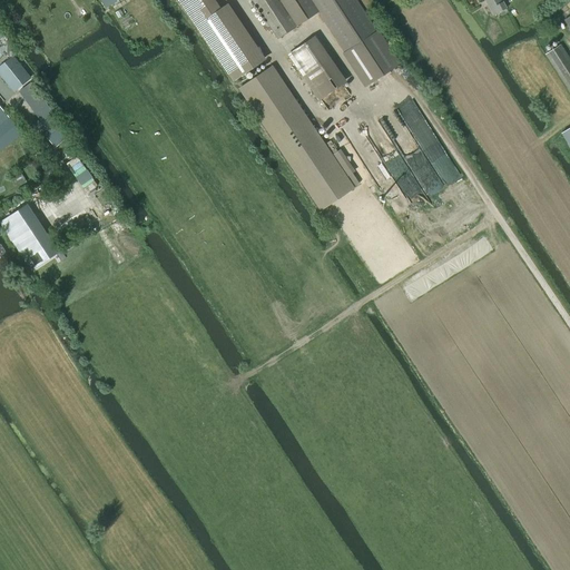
[(213,0),(178,0),(196,26),(219,9),(213,0)]
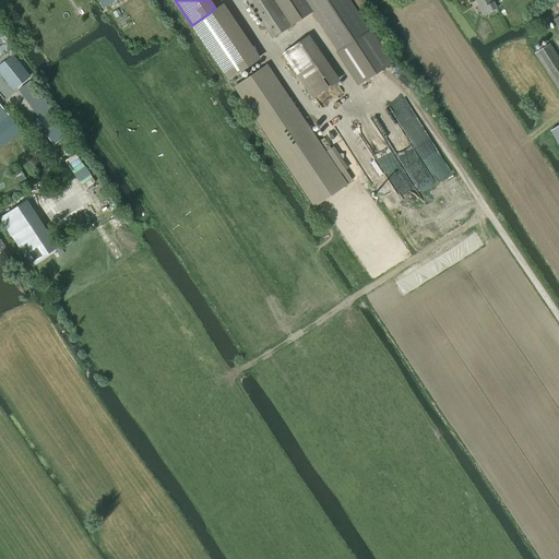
[(312,10),(305,0),(247,0),(272,37),(289,25),(312,10)]
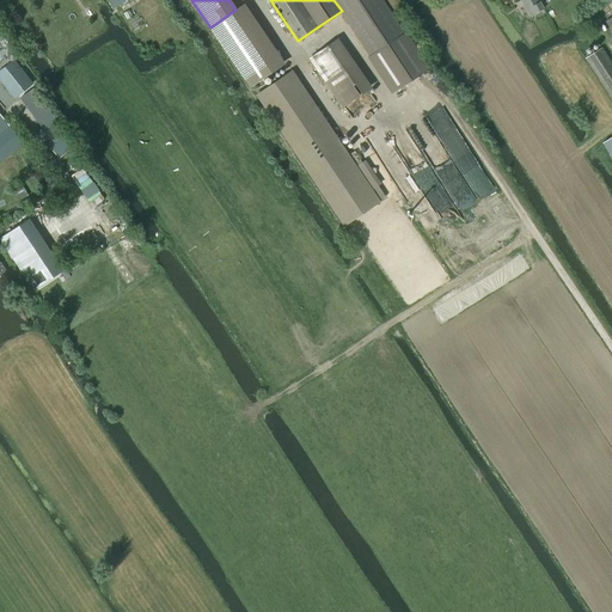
[(426,69),(380,0),(334,0),(342,11),(393,91),(426,69)]
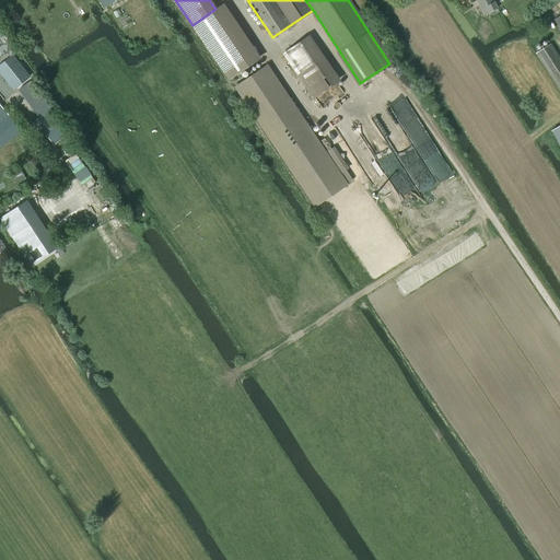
[(476,0),(483,14),(497,8),(492,0),(476,0)]
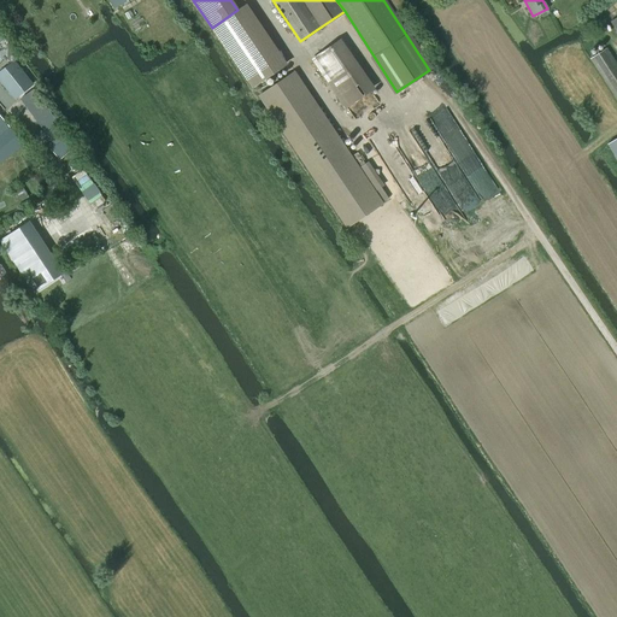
[(352,116),(377,99),(342,43),(317,60),(352,116)]
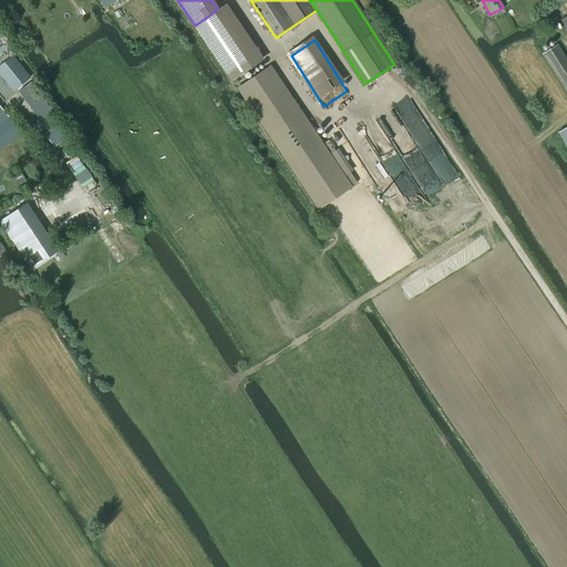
[(10,58),(11,58),(13,57),(13,55),(18,52),(10,42),(7,44),(7,54),(10,58)]
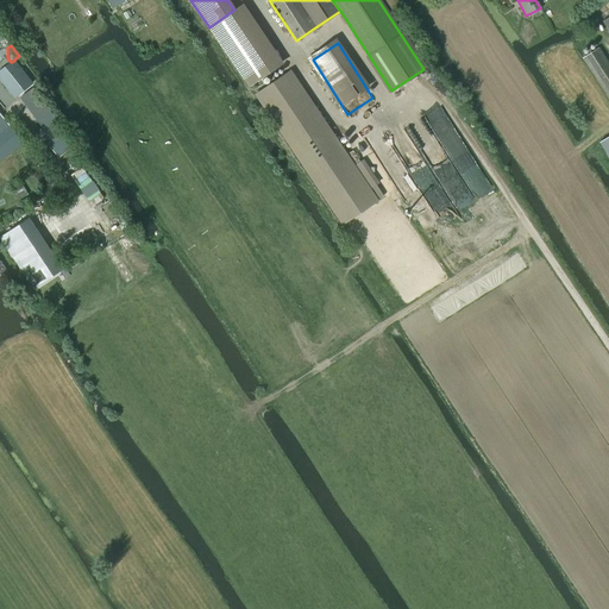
[(608,63),(598,48),(583,58),(608,98),(608,63)]
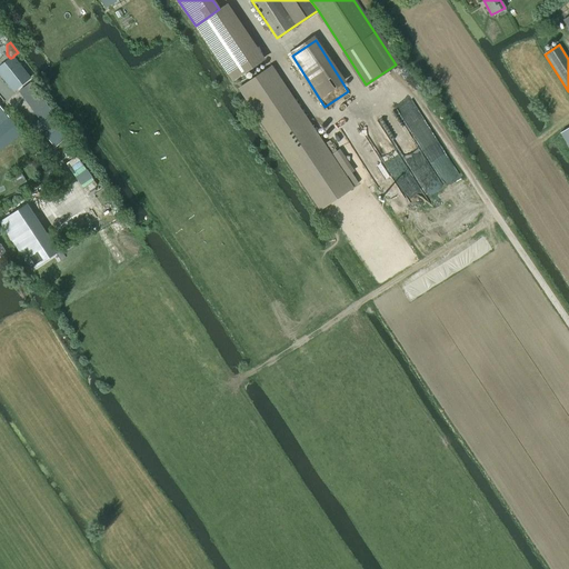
[(10,59),(0,66),(0,75),(12,91),(30,77),(13,57),(11,58),(10,59)]
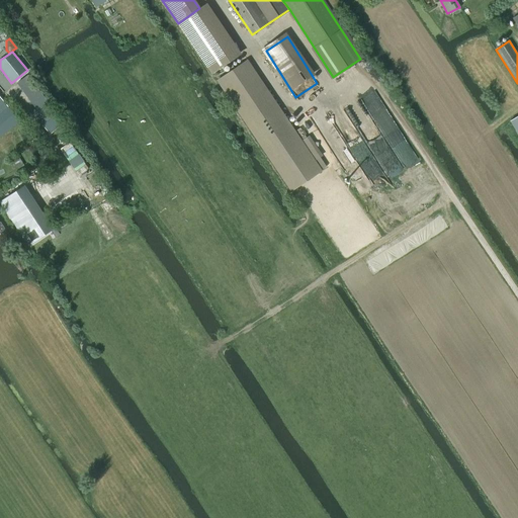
[(218,81),(291,191),(322,170),(247,61),(218,81)]
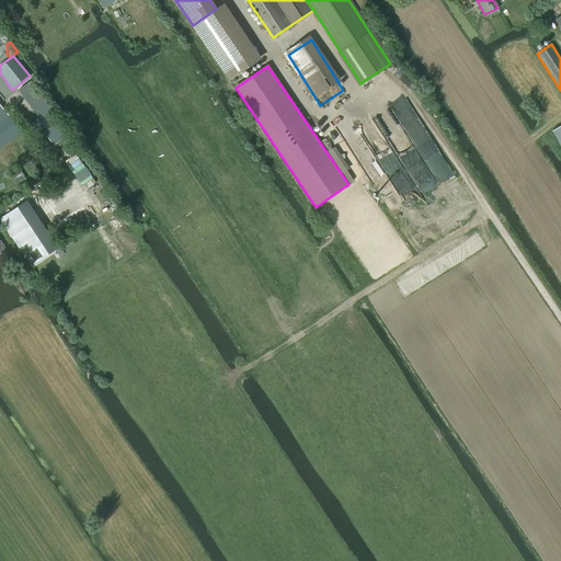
[(0,147),(20,132),(8,116),(0,122),(0,147)]
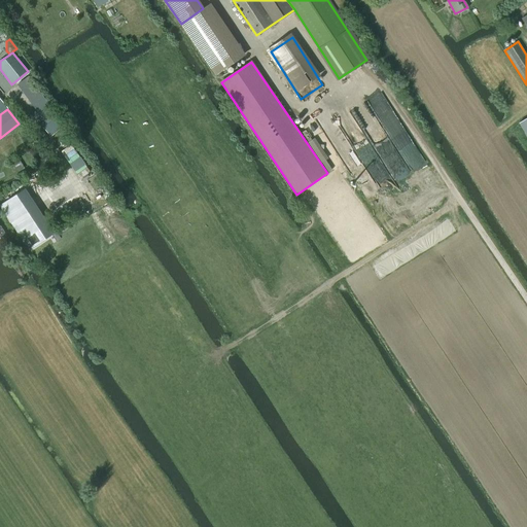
[(56,140),(71,131),(58,111),(43,120),(56,140)]
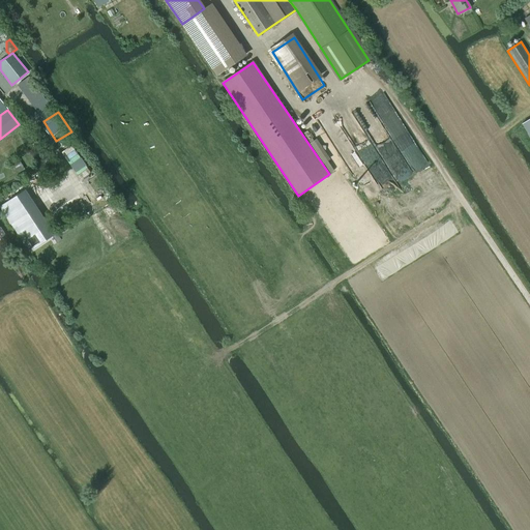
[(24,192),(2,206),(31,249),(52,235),(57,232),(45,214),(40,217),(24,192)]
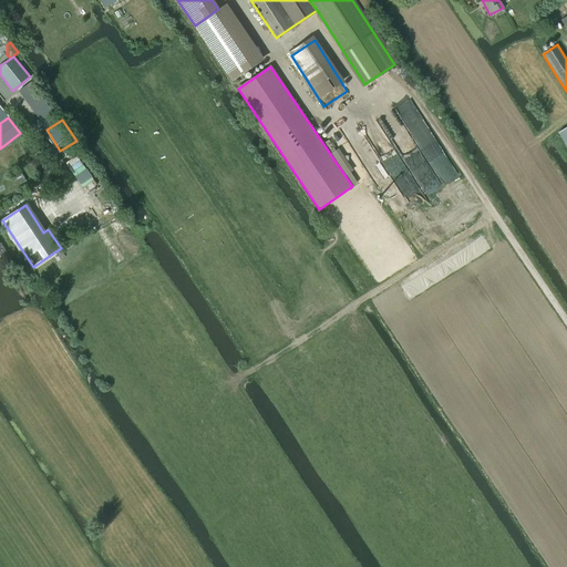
[(70,233),(59,240),(64,248),(75,240),(70,233)]
